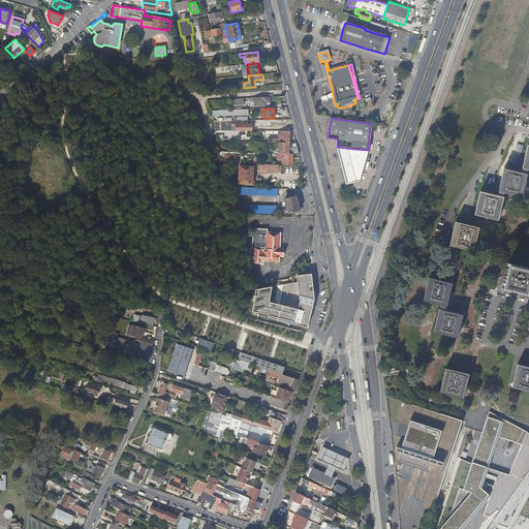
[(248,125),(248,121),(238,121),(214,121),(215,132),(232,132),(232,125),(236,125),(236,132),(252,132),(252,125),(248,125)]
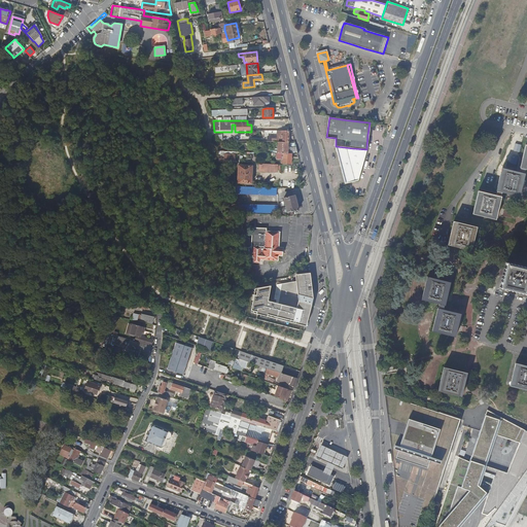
[(278,142),(289,142),(288,131),(285,132),(278,132),(278,142)]
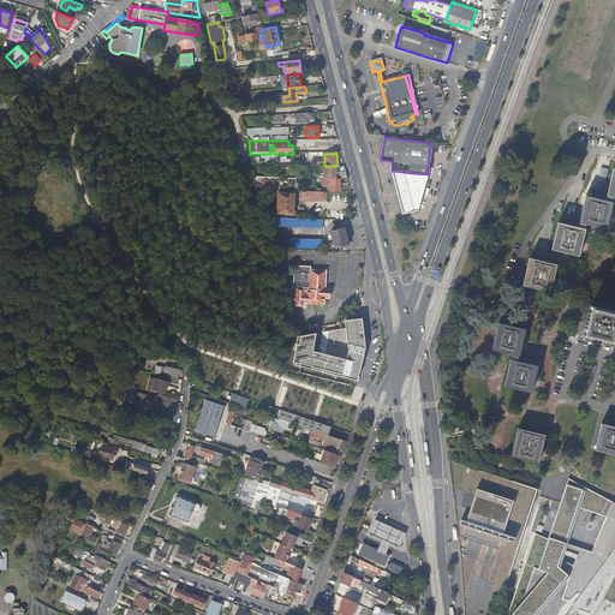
[(338,179),(338,172),(338,166),(324,166),(321,166),(321,168),(324,168),(324,179),(329,179),(338,179)]
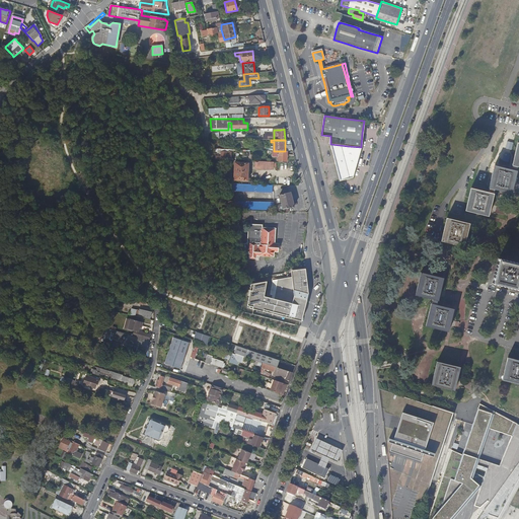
[(353,177),(359,158),(362,148),(361,147),(348,146),(330,144),(335,159),(341,180),(353,177)]
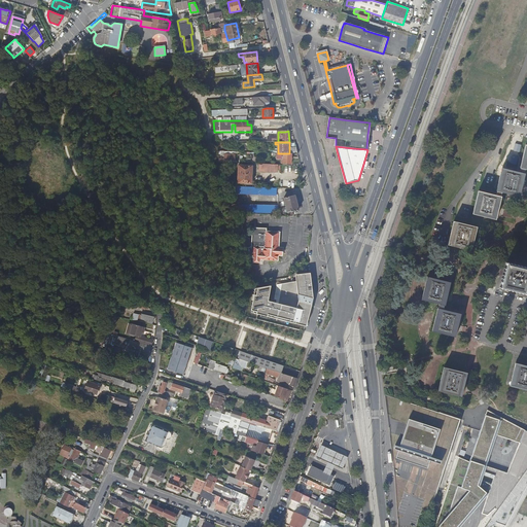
[(218,157),(218,162),(236,163),(236,161),(235,161),(235,152),(224,151),(224,159),(220,157),(218,157)]
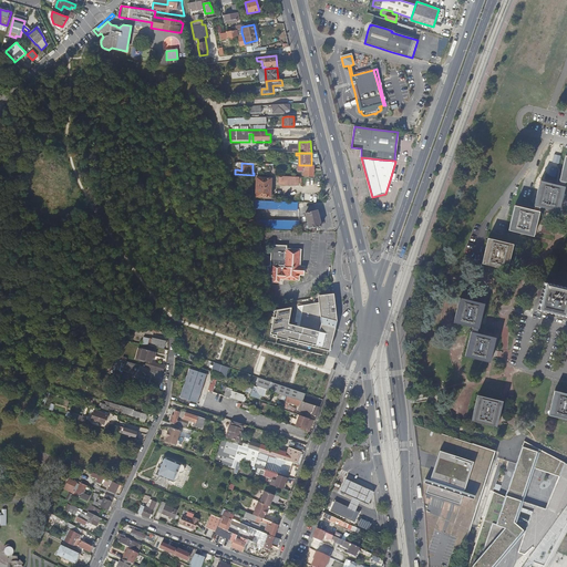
[(313,176),(313,166),(311,165),(303,165),(303,176),(313,176)]
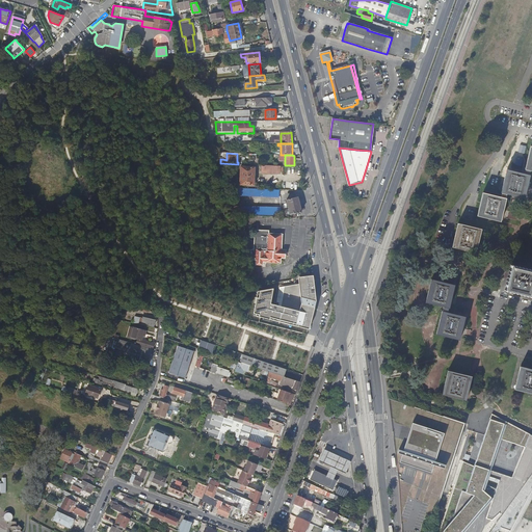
[(281,174),(281,166),(262,165),(262,173),(281,174)]
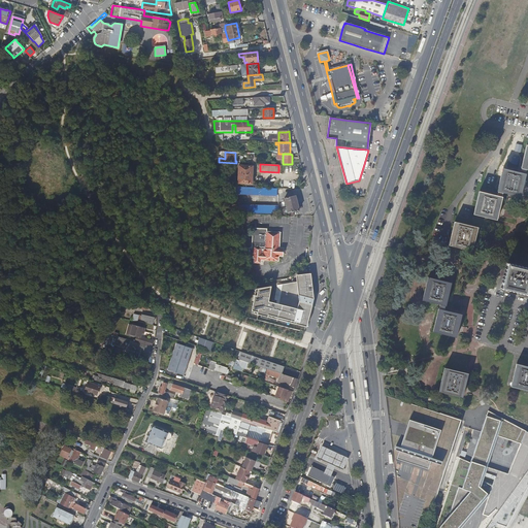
[(239,175),(253,175),(253,166),(239,165),(239,175)]
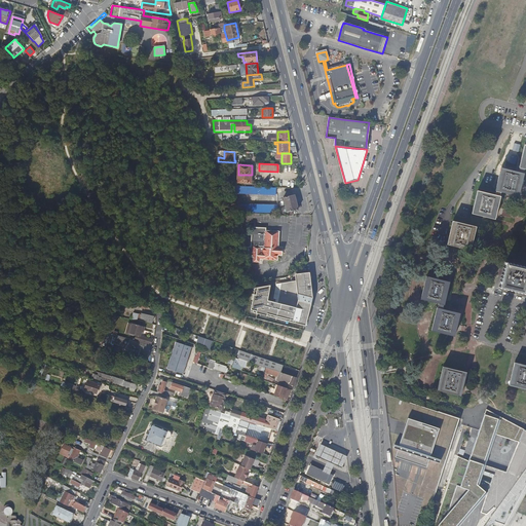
[(519,196),(524,174),(523,173),(518,172),(501,167),(495,190),(496,190),(500,191),(519,196)]
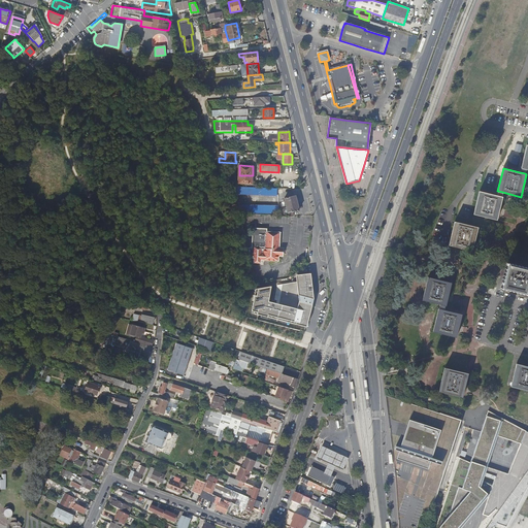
[(253,185),(253,175),(239,175),(238,184),(253,185)]
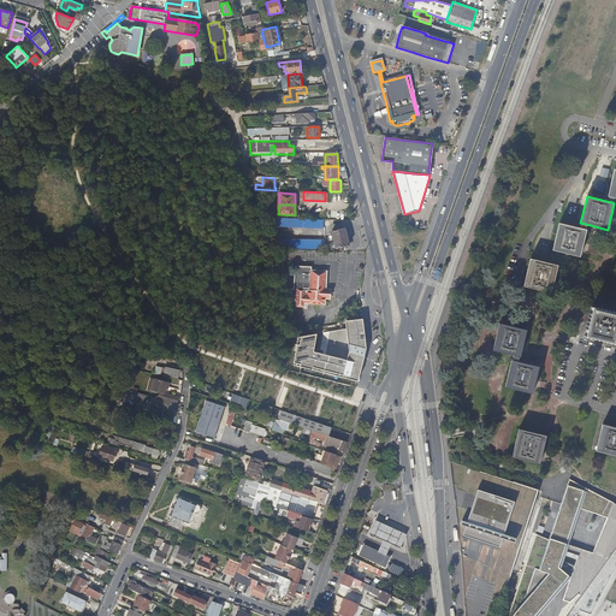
[(580,256),(587,230),(586,230),(580,227),(560,223),(552,249),(580,256)]
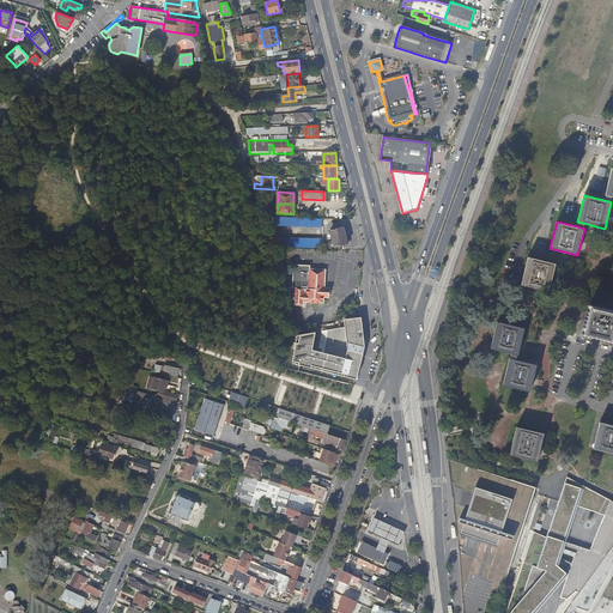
[(343,228),(329,230),(334,247),(347,244),(343,228)]
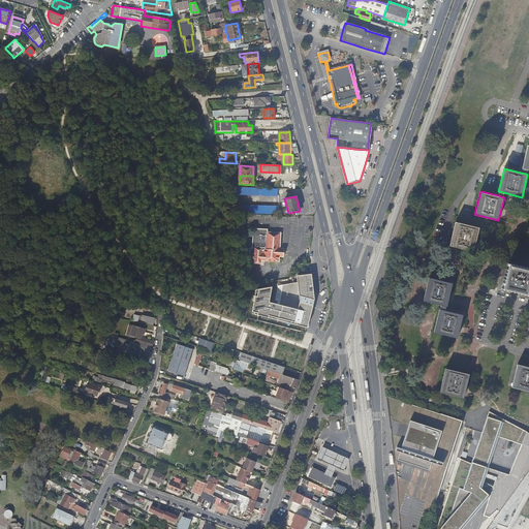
[(473,251),(479,227),(456,222),(449,245),(473,251)]
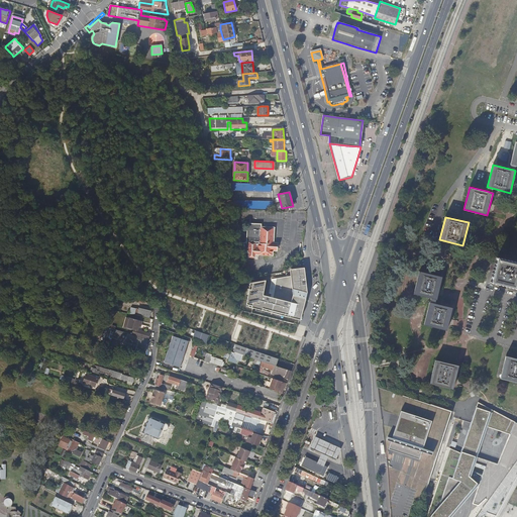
[(244,243),(247,252),(249,252),(249,257),(256,257),(256,254),(274,254),(274,249),(276,249),(277,248),(278,246),(278,245),(277,243),(276,242),(274,241),(274,227),(261,226),(261,224),(247,223),(246,242),(244,243)]
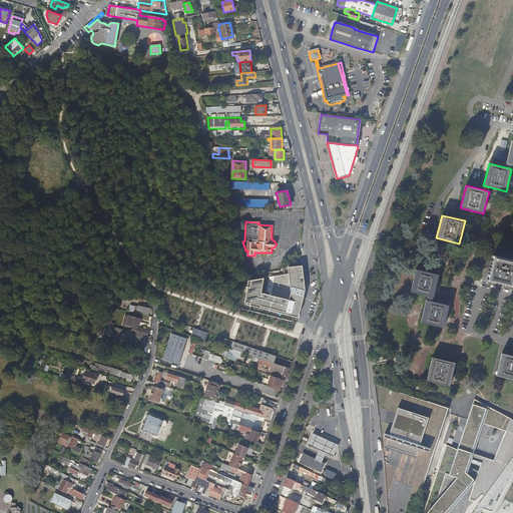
[(512,286),(512,280),(512,260),(494,255),(488,280),(512,286)]
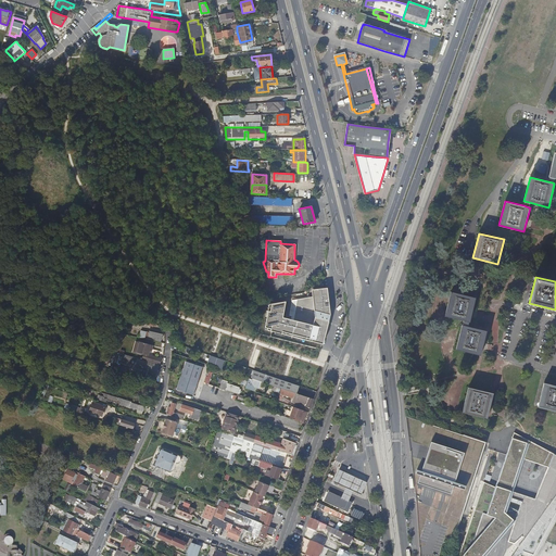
[(331,317),(329,290),(314,292),(314,298),(317,320),(315,328),(294,323),(285,320),(288,304),(272,307),(267,331),(324,346),(331,317)]
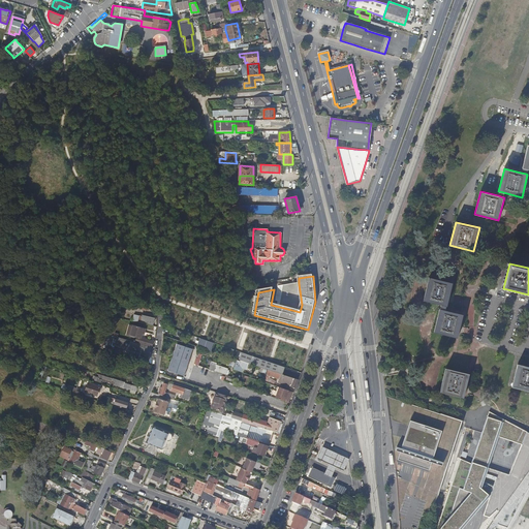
[(447,307),(453,283),(429,278),(424,301),(447,307)]
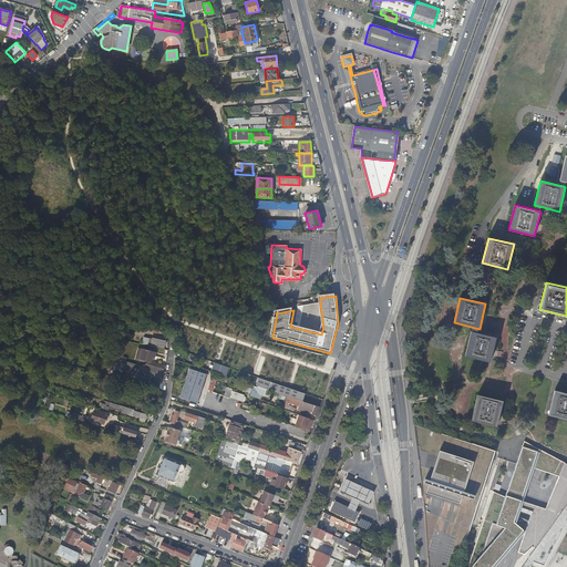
[(323,327),(320,303),(303,307),(300,329),(321,334),(323,327)]
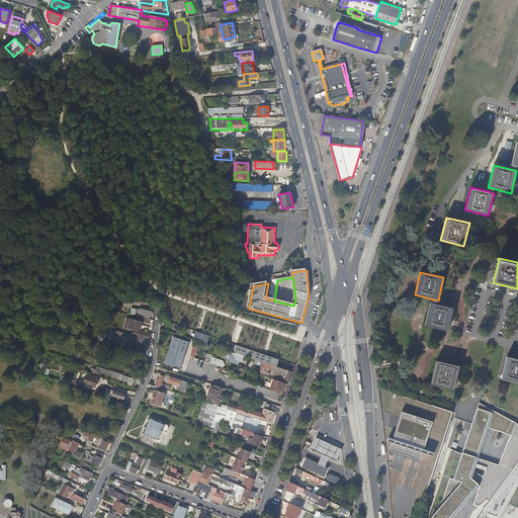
[(447,331),(453,309),(430,304),(425,326),(447,331)]
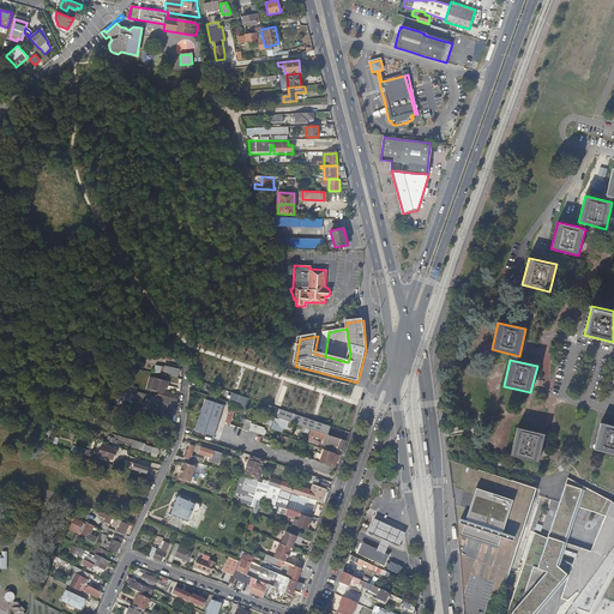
[(160,398),(175,403),(176,397),(162,393),(164,381),(154,378),(150,389),(155,391),(161,392),(160,398)]
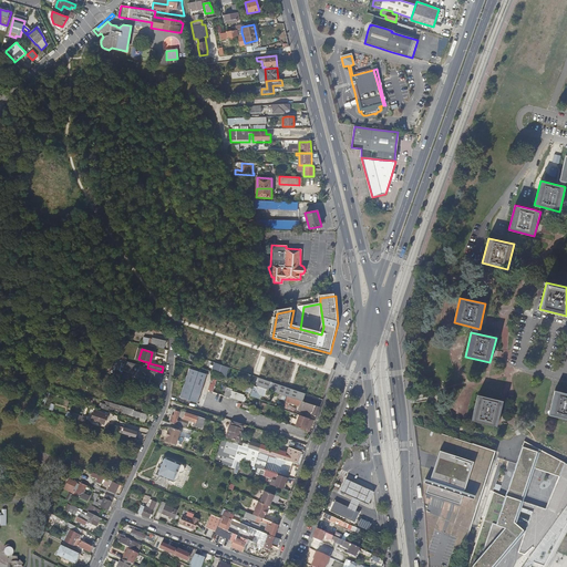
[(225,377),(227,368),(215,363),(214,363),(210,372),(214,373),(225,377)]
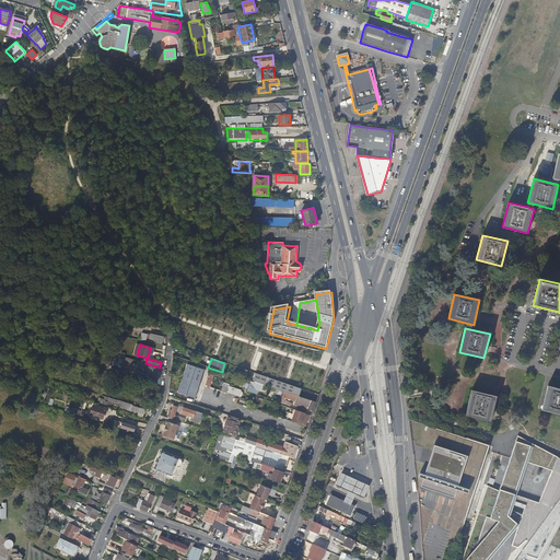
[(159,369),(139,363),(138,369),(158,375),(159,369)]
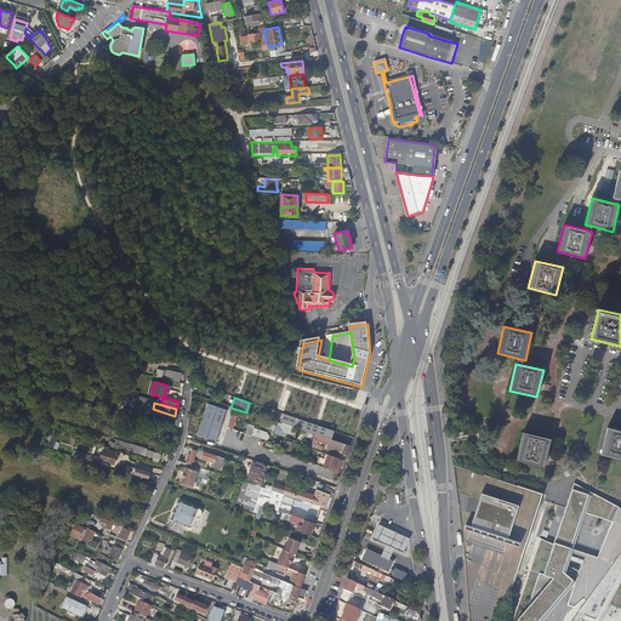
[(205,405),(199,426),(218,432),(224,411),(205,405)]
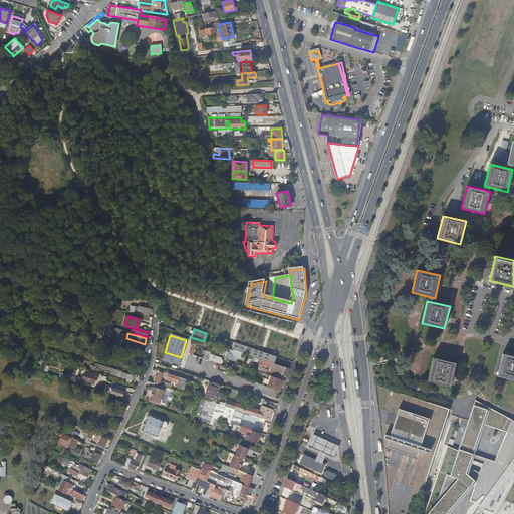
[(260,359),(273,364),(276,356),(234,342),(232,350),(235,351),(239,353),(260,359)]
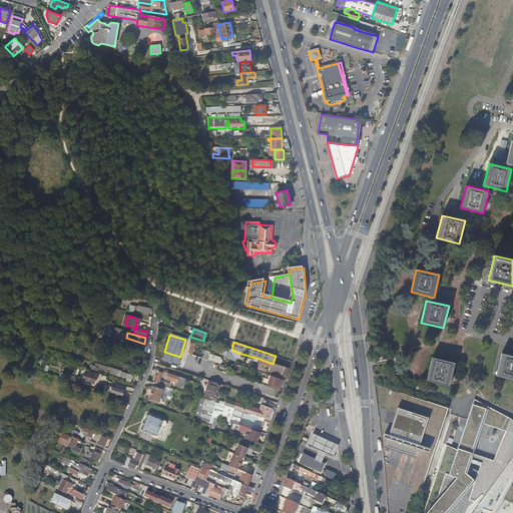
[(237,357),(238,353),(234,351),(233,352),(228,350),(225,359),(230,360),(232,356),(237,357)]
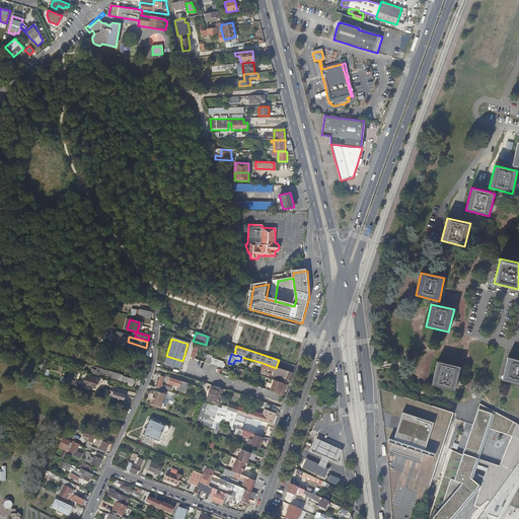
[(204,362),(221,368),(222,363),(211,360),(211,357),(207,355),(204,362)]
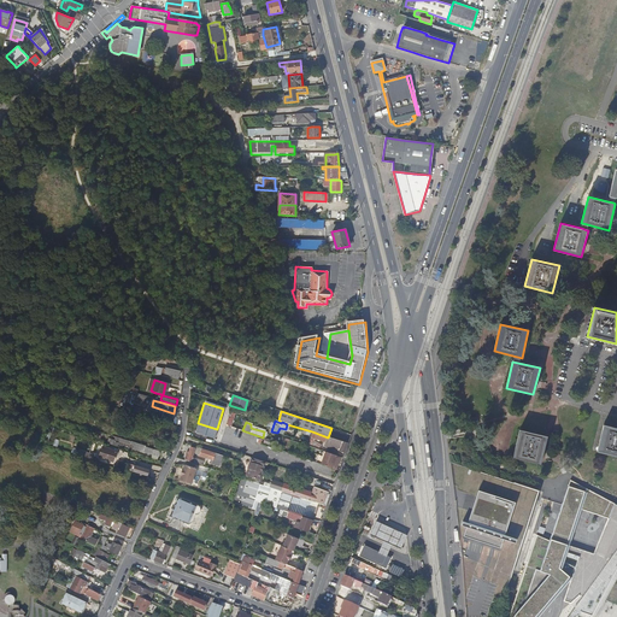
[(217,429),(198,423),(195,433),(213,439),(217,429)]
